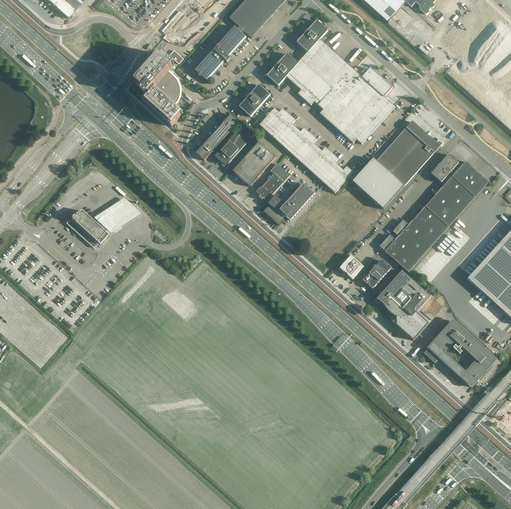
[(49,0),(68,16),(81,0),(49,0)]
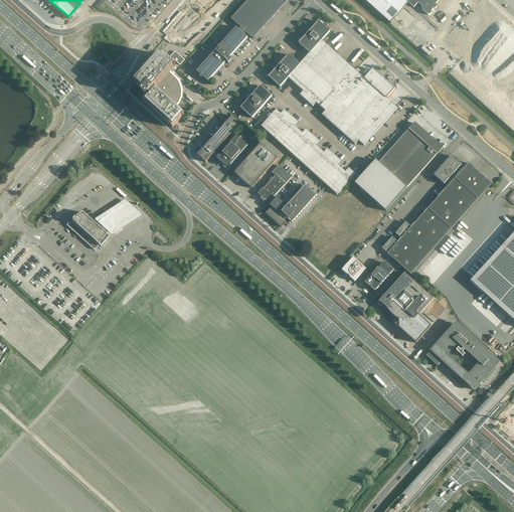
[(252,36),(284,0),(243,0),(229,16),(239,25),(238,27),(235,25),(231,28),(228,32),(225,36),(222,39),(218,43),(215,46),(212,50),(209,54),(205,57),(202,61),(199,64),(195,68),(199,72),(198,73),(201,74),(207,78),(210,75),(213,71),(217,67),(220,64),(223,60),(225,58),(227,60),(229,59),(231,57),(228,55),(230,53),(233,49),(236,46),(240,42),(243,39),(246,35),(243,32),(245,30),(252,36)]
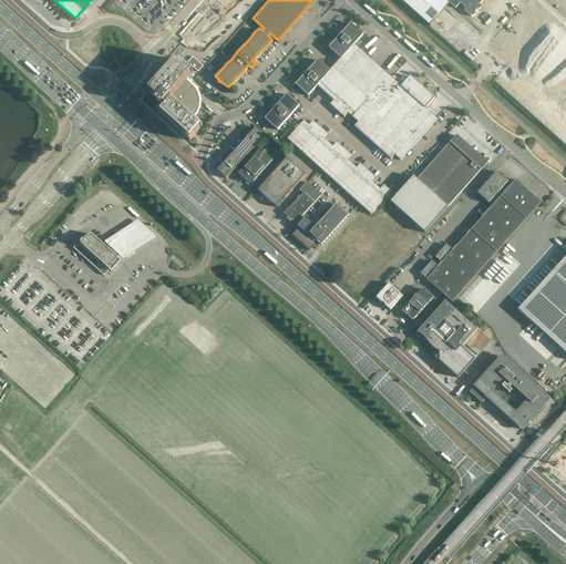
[(403,0),(421,16),(429,22),(433,18),(444,6),(449,1),(448,0),(403,0)]
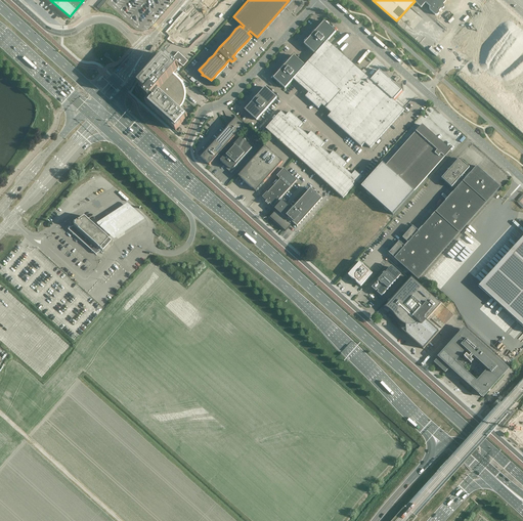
[(415,0),(421,5),(423,2),(425,0),(429,4),(428,5),(429,7),(434,12),(436,12),(438,10),(438,9),(440,6),(442,6),(443,4),(443,2),(442,1),(443,0),(415,0)]
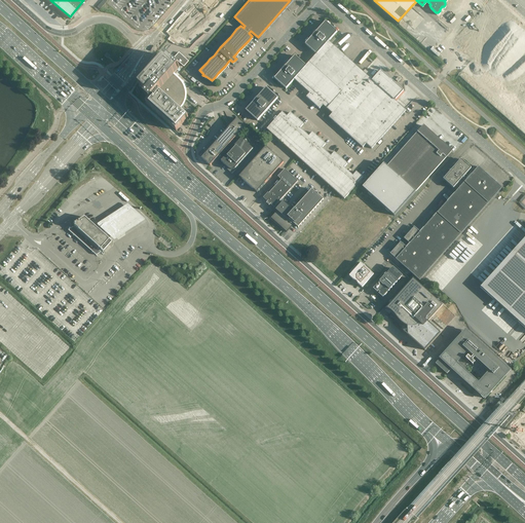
[(524,25),(496,0),(487,0),(453,38),(461,45),(466,50),(524,103),(524,25)]
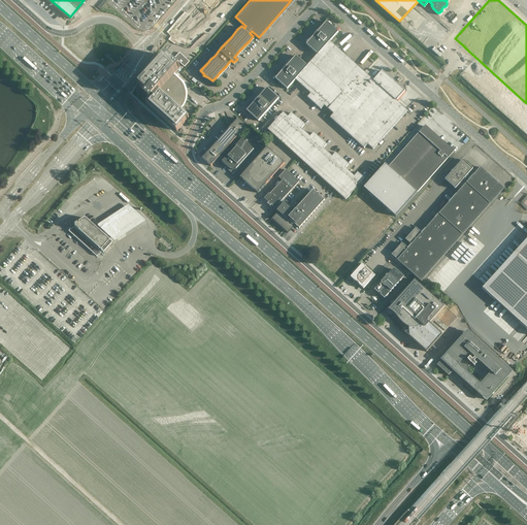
[(295,54),(283,66),(274,76),(286,87),(295,77),(309,91),(306,95),(320,106),(323,102),(333,111),(329,116),(363,145),(366,141),(372,146),(383,135),(406,108),(395,98),(403,89),(381,68),(372,78),(329,39),(337,30),(326,19),(305,42),(317,53),(306,64),(295,54)]
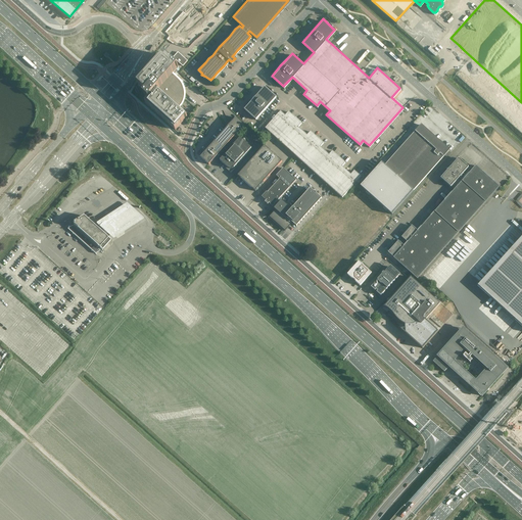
[(182,63),(187,58),(177,49),(173,54),(182,63)]
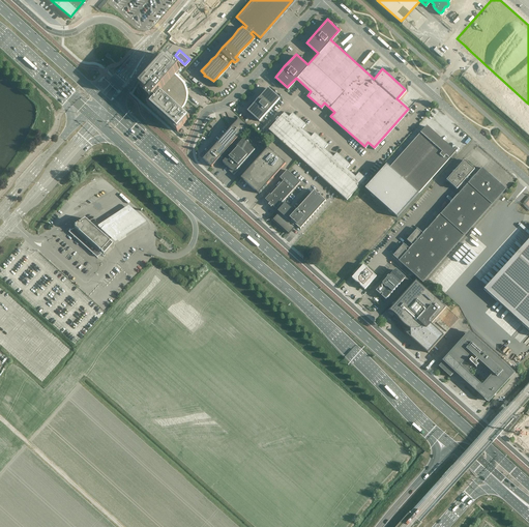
[(148,91),(146,94),(150,98),(146,101),(177,128),(188,115),(180,107),(182,104),(183,101),(185,98),(185,96),(185,95),(186,93),(186,91),(185,89),(185,87),(184,86),(185,86),(185,85),(180,85),(180,84),(181,84),(181,83),(181,82),(181,81),(180,81),(180,80),(179,80),(178,79),(179,79),(178,77),(177,77),(177,76),(176,75),(175,74),(175,72),(174,72),(178,68),(178,67),(177,67),(179,65),(179,66),(180,65),(167,53),(166,54),(139,84),(148,91)]
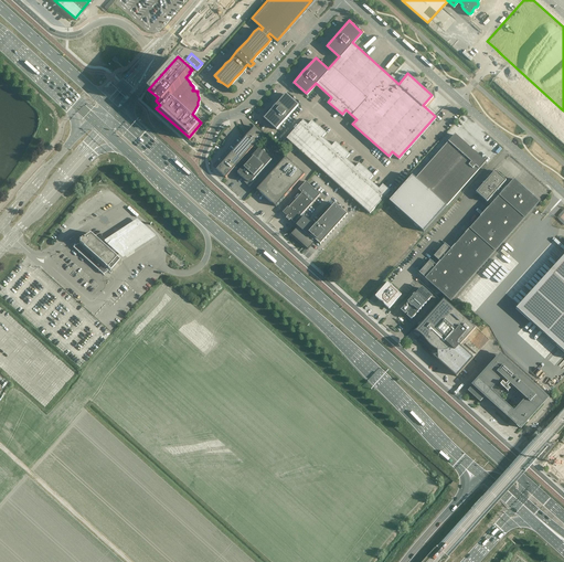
[(285,92),(282,95),(277,99),(274,104),(270,107),(267,112),(263,116),(276,127),(279,123),(283,119),(287,115),(290,110),(294,107),(297,103),(285,92)]
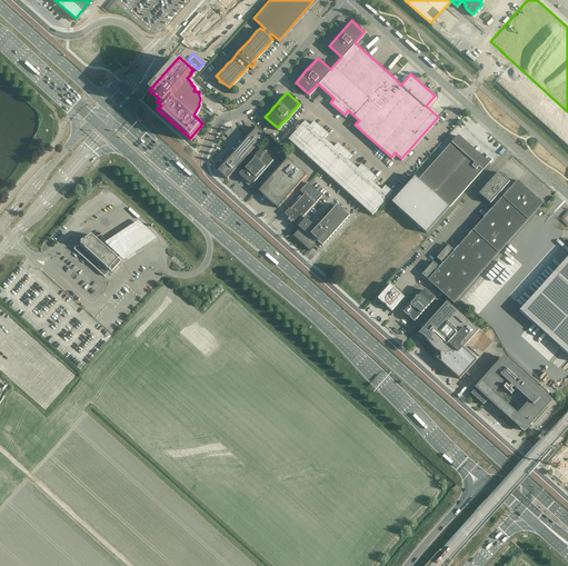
[(288,137),(292,141),(371,212),(392,190),(385,184),(381,187),(371,179),(375,175),(360,161),(357,166),(347,157),(351,154),(337,140),(332,145),(324,136),(327,131),(314,119),(309,123),(305,118),(288,137)]
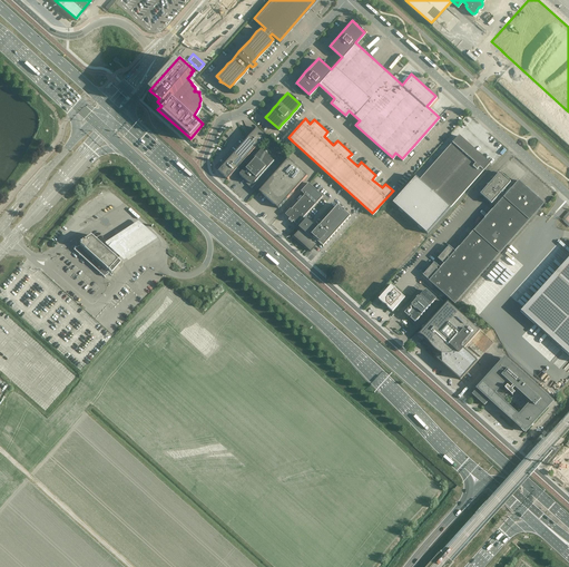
[(245,156),(265,134),(256,125),(223,163),(224,164),(221,167),(223,169),(222,172),(227,176),(243,158),(247,162),(249,159),(245,156)]
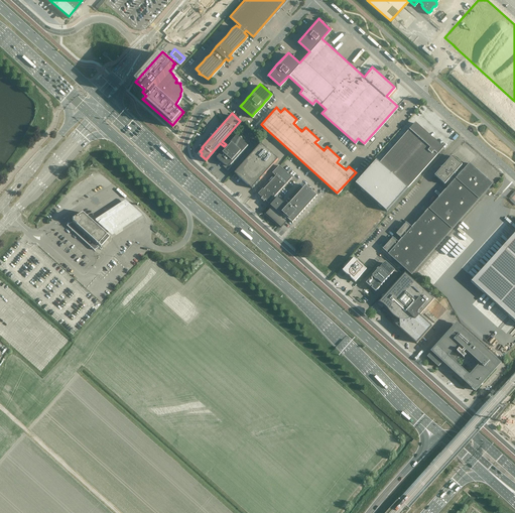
[(406,185),(441,147),(413,121),(378,160),(376,157),(355,181),(386,209),(407,185),(406,185)]
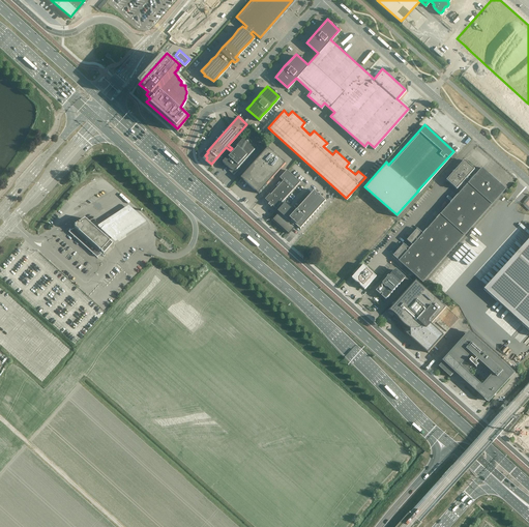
[(222,159),(231,168),(232,168),(233,169),(234,169),(235,168),(236,167),(254,147),(242,137),(232,148),(230,150),(222,159)]
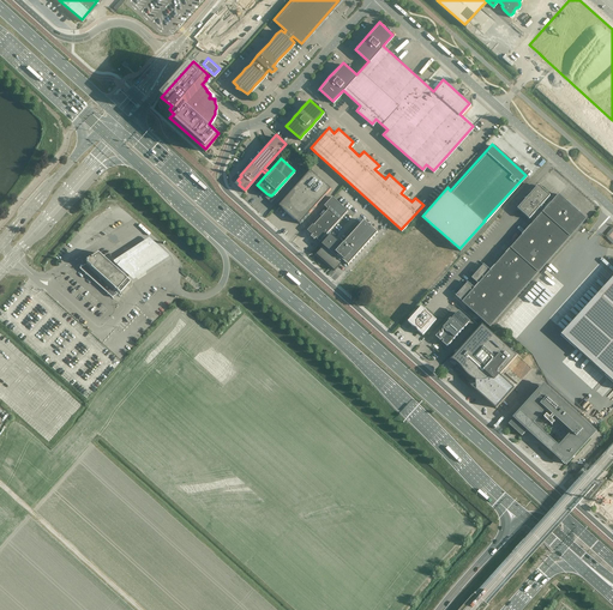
[(330,186),(310,168),(278,203),(299,221),(330,186)]
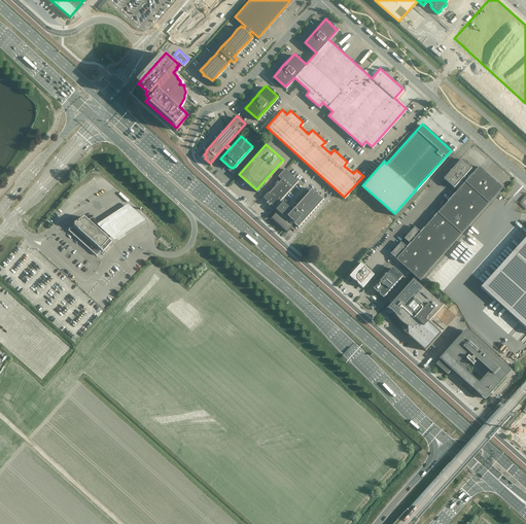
[(453,186),(454,185),(457,188),(455,190),(423,225),(447,247),(497,190),(502,185),(479,165),(466,178),(463,175),(471,166),(461,156),(443,177),(453,186)]
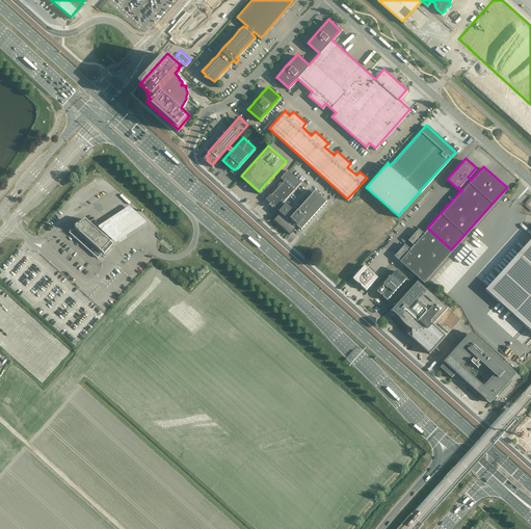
[(281,176),(284,179),(267,197),(270,201),(268,203),(271,206),(273,203),(276,207),(293,188),(300,181),(287,168),(281,176)]
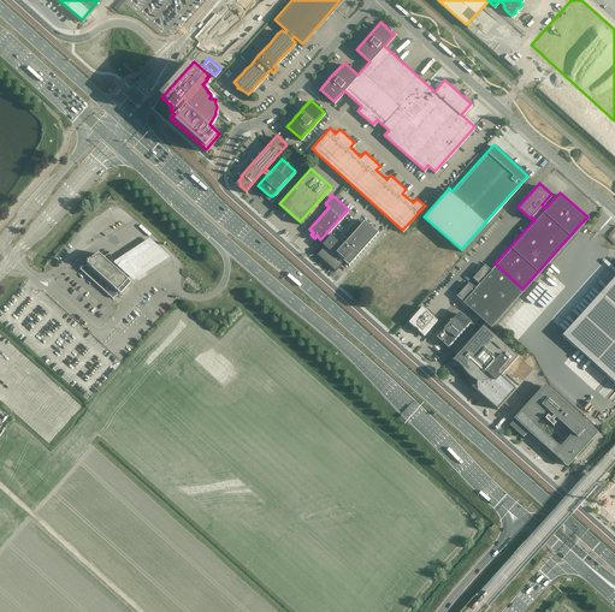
[(365,219),(360,223),(342,243),(331,232),(323,243),(324,244),(317,253),(335,268),(343,260),(348,263),(378,231),(365,219)]
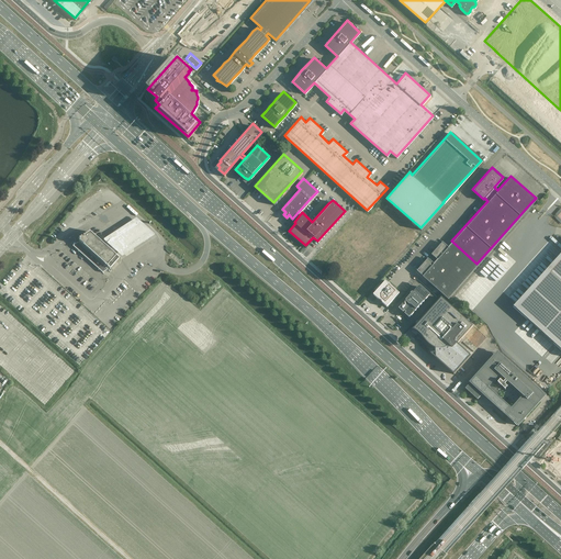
[(137,215),(101,238),(121,256),(157,233),(137,215)]
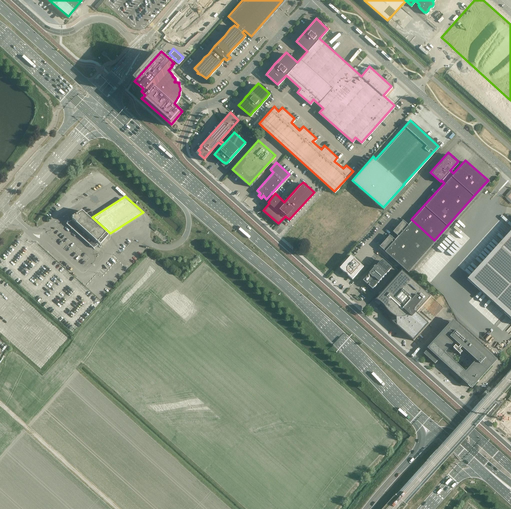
[(70,217),(71,217),(72,218),(67,223),(92,245),(97,240),(99,242),(107,232),(102,227),(101,228),(98,222),(97,223),(95,220),(94,220),(80,208),(70,215),(70,216),(70,217)]
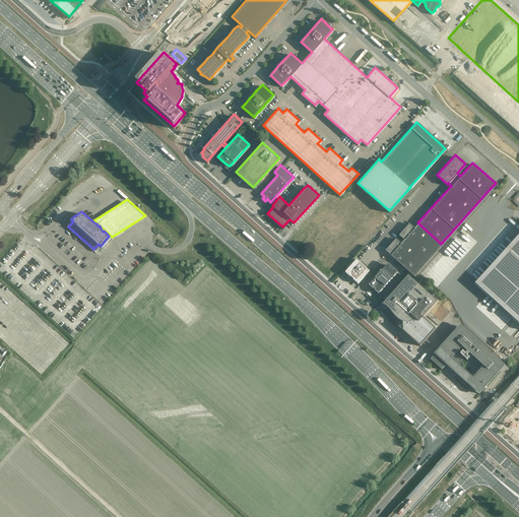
[(441,244),(417,222),(414,227),(408,221),(398,234),(404,239),(428,259),(441,244)]
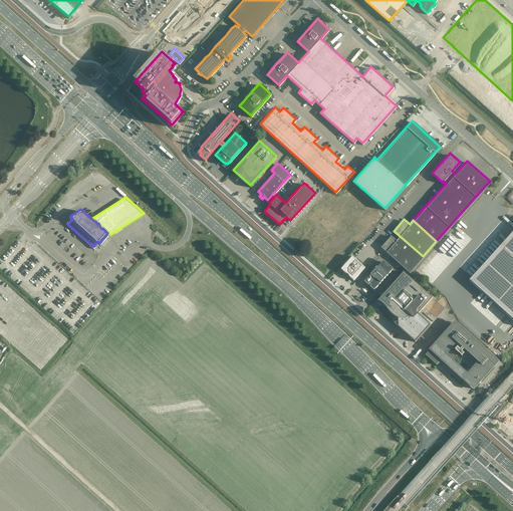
[(447,257),(450,259),(470,235),(457,225),(435,252),(437,253),(439,251),(447,257)]
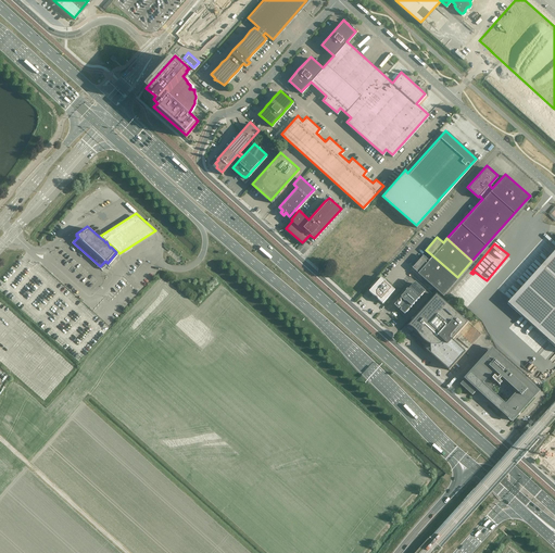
[(554,247),(507,301),(554,343),(554,247)]
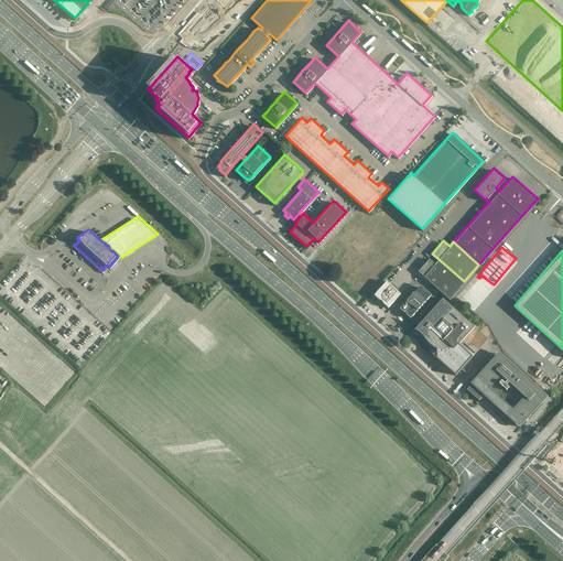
[(439,259),(435,262),(429,257),(418,269),(424,276),(423,276),(448,298),(464,281),(439,259)]
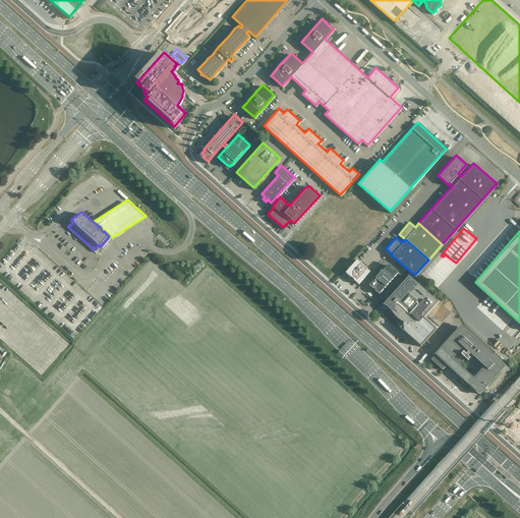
[(358,282),(369,270),(356,257),(345,271),(350,275),(349,276),(352,279),(353,278),(358,282)]
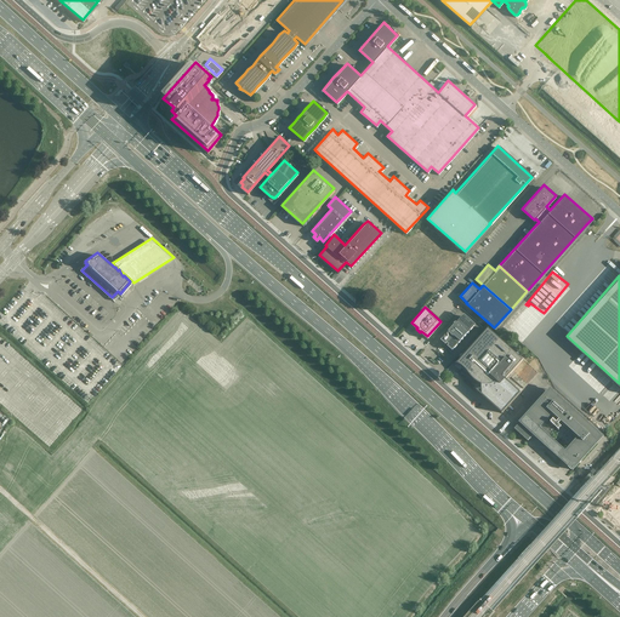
[(453,347),(473,324),(461,313),(441,336),(453,347)]
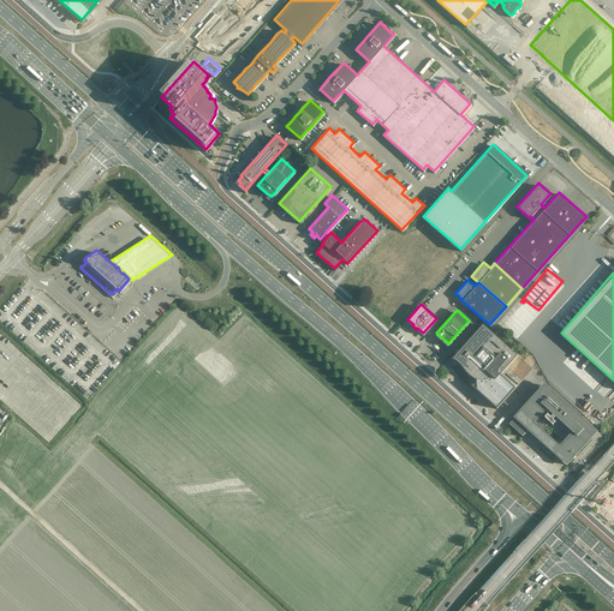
[(500,372),(517,353),(482,323),(452,357),(451,357),(453,358),(457,361),(452,366),(496,406),(514,385),(500,372)]
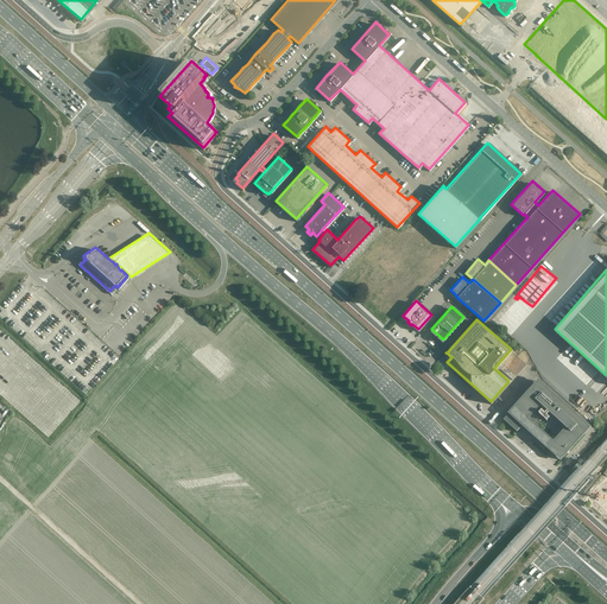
[(538,389),(532,383),(517,401),(516,401),(514,401),(514,402),(514,404),(503,417),(516,428),(522,423),(537,425),(536,431),(537,431),(539,421),(543,415),(545,418),(549,415),(545,413),(547,411),(563,426),(547,445),(560,457),(566,450),(567,450),(568,449),(568,447),(589,425),(543,383),(538,389)]
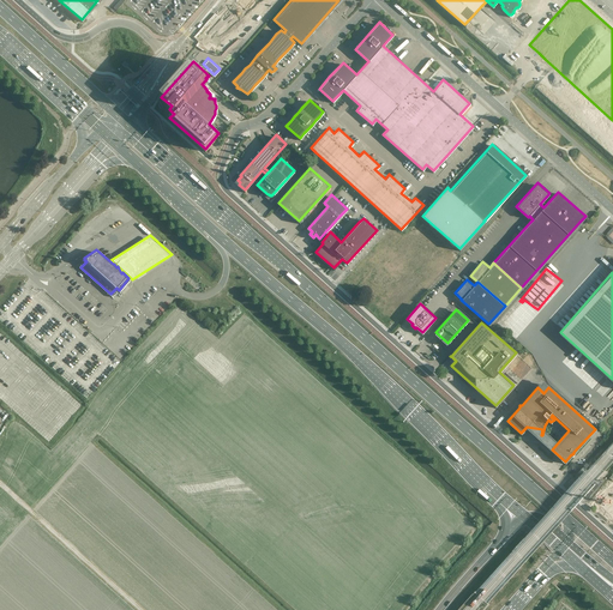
[(612,519),(612,478),(593,502),(612,519)]
